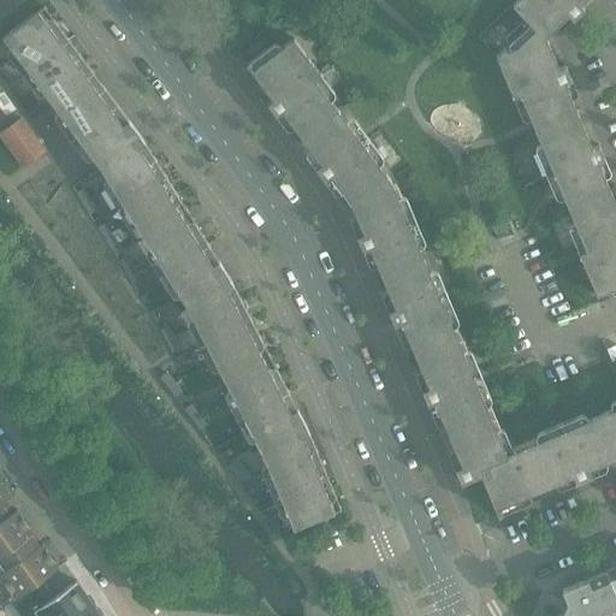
[(578,5),(582,0),(514,0),(511,3),(526,18),(543,37),(566,15),(570,19),(581,9),(578,5)]
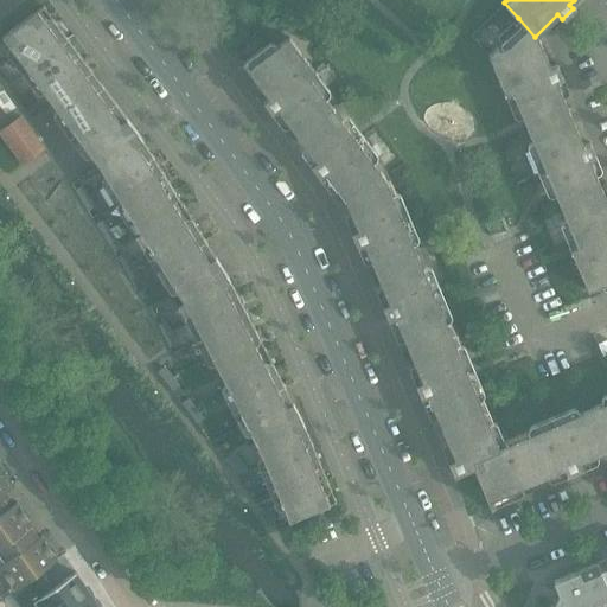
[(219,254),(213,257),(208,261),(198,247),(204,242),(142,145),(148,141),(131,116),(120,125),(84,78),(91,74),(43,8),(4,39),(101,166),(186,306),(259,446),(263,457),(291,521),(342,499),(300,398),(286,406),(278,390),(283,387),(229,281),(235,279),(219,254)]
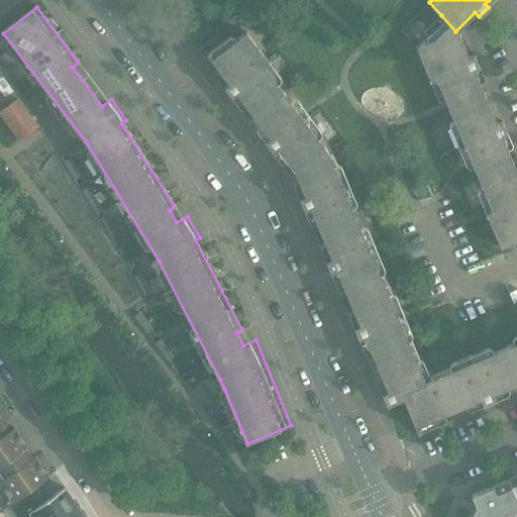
[(468,58),(458,36),(455,31),(441,15),(428,27),(433,39),(416,46),(431,83),(436,80),(448,107),(483,94),(473,71),(478,69),(472,56),(468,58)]
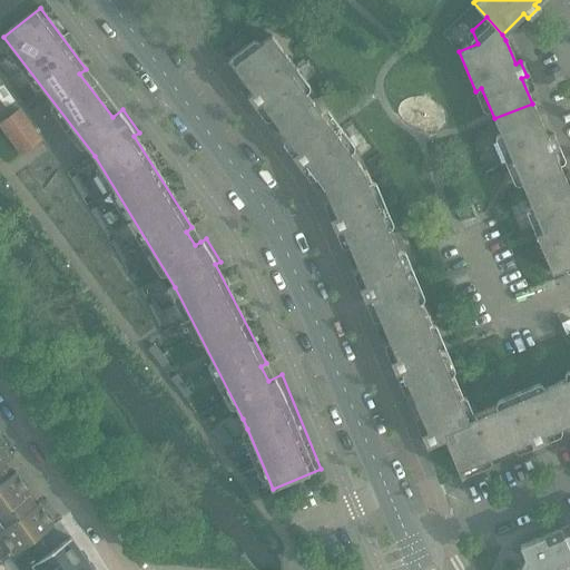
[(292,75),(297,71),(272,37),(235,65),(231,59),(228,61),(252,92),(246,96),(255,108),(261,105),(276,125),(313,102),(292,75)]
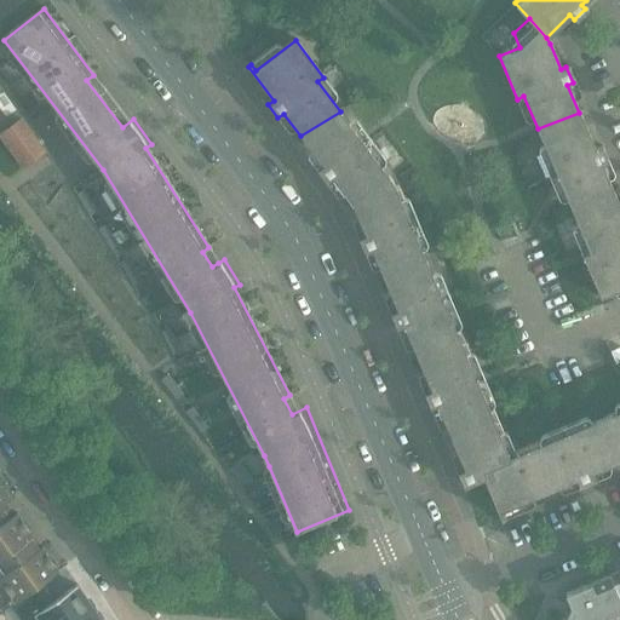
[(394,182),(366,144),(340,112),(300,136),(322,165),(316,170),(326,183),(332,178),(352,205),(394,182)]
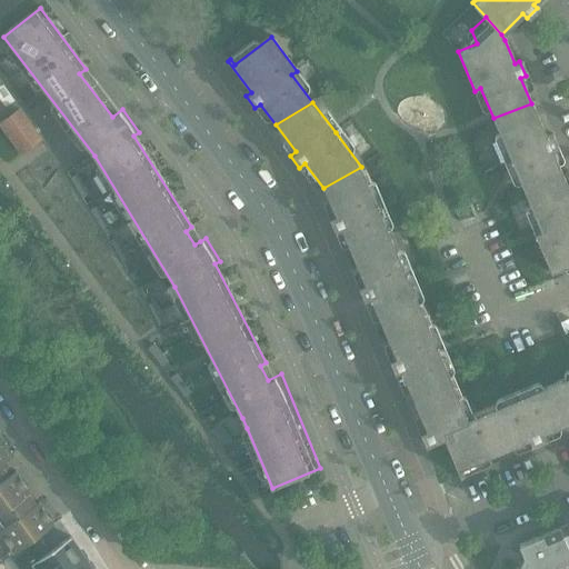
[(546,137),(531,103),(493,118),(511,160),(513,166),(525,192),(562,177),(551,151),(557,149),(551,135),(546,137)]
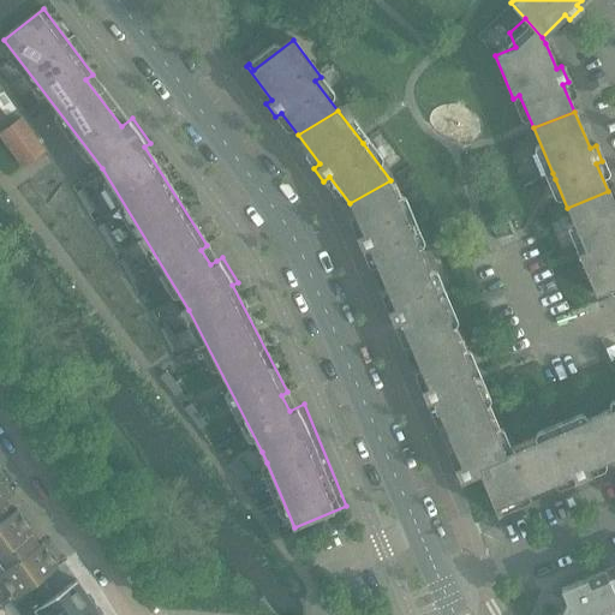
[(43,154),(19,121),(0,135),(0,137),(23,168),(43,154)]
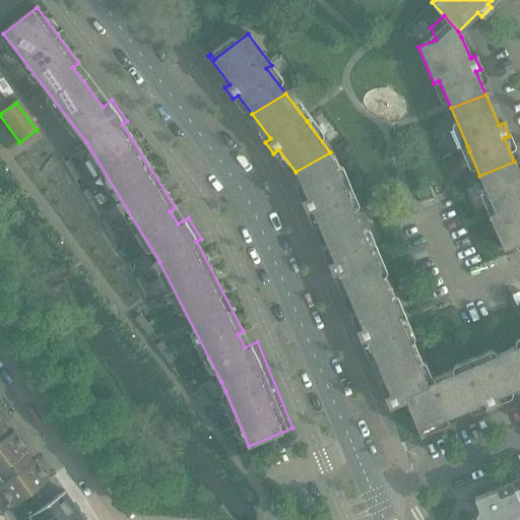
[(322,236),(359,219),(330,152),(296,172),(306,197),(300,200),(306,213),(312,210),(322,236)]
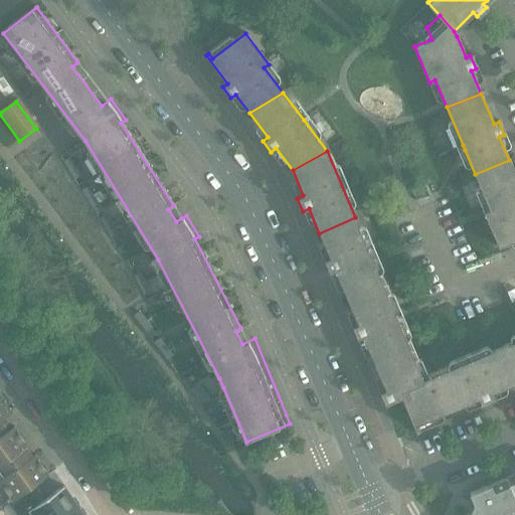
[(75,167),(70,158),(63,162),(69,171),(75,167)]
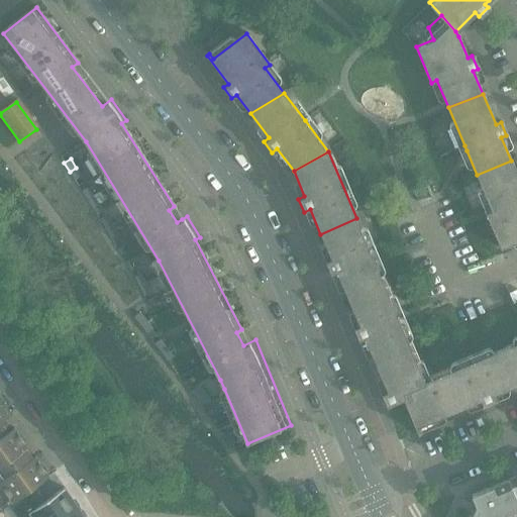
[(516,175),(511,161),(477,175),(492,210),(486,213),(501,247),(516,240),(516,175)]
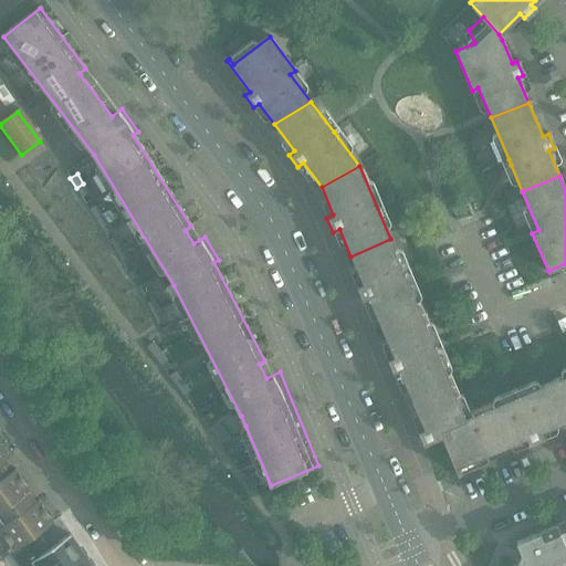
[(90,194),(83,184),(76,188),(83,198),(90,194)]
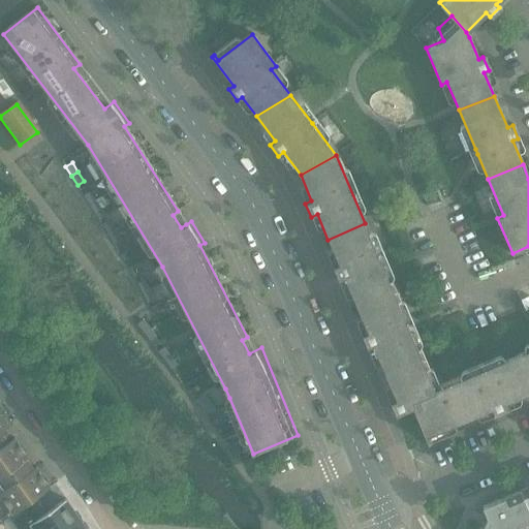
[(96,200),(91,192),(84,196),(90,205),(96,200)]
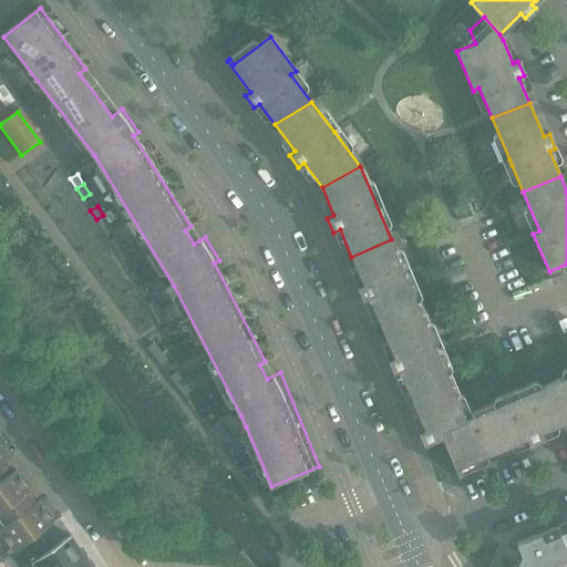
[(110,225),(103,215),(96,219),(103,229),(110,225)]
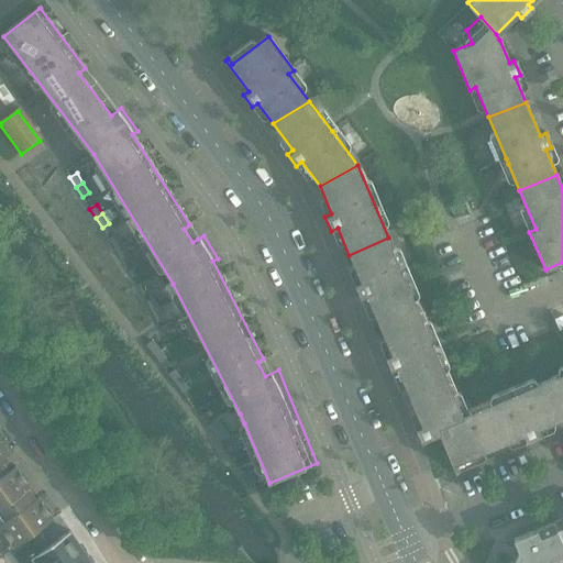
[(116,250),(122,245),(116,235),(109,240),(116,250)]
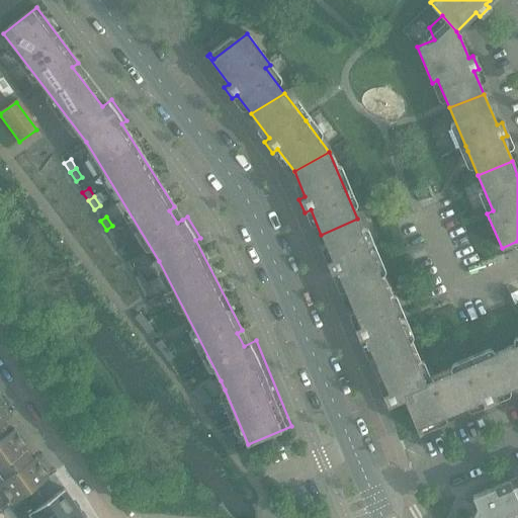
[(385,285),(381,275),(357,219),(321,235),(331,260),(326,262),(331,275),(337,272),(349,301),(385,285)]
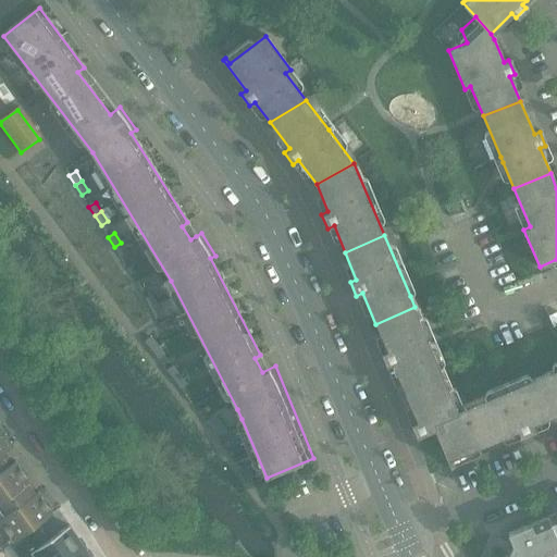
[(126,252),(121,243),(114,247),(120,257),(126,252)]
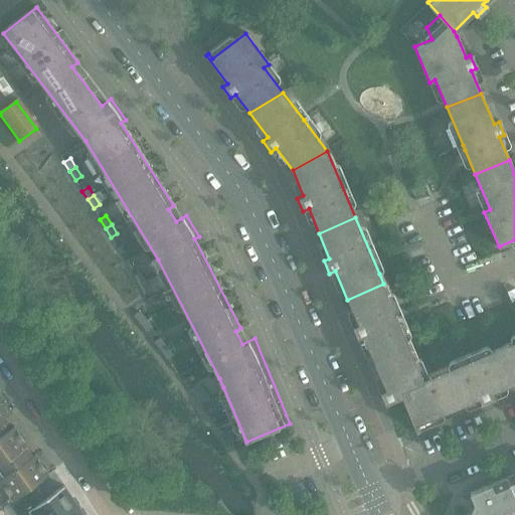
[(146,282),(141,273),(135,276),(139,286),(146,282)]
